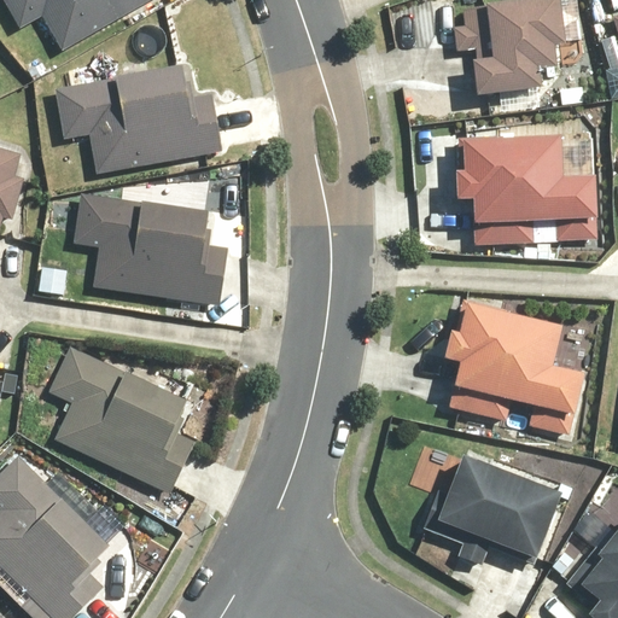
[(42,18),(60,52),(155,0),(3,0),(21,30),(42,18)]
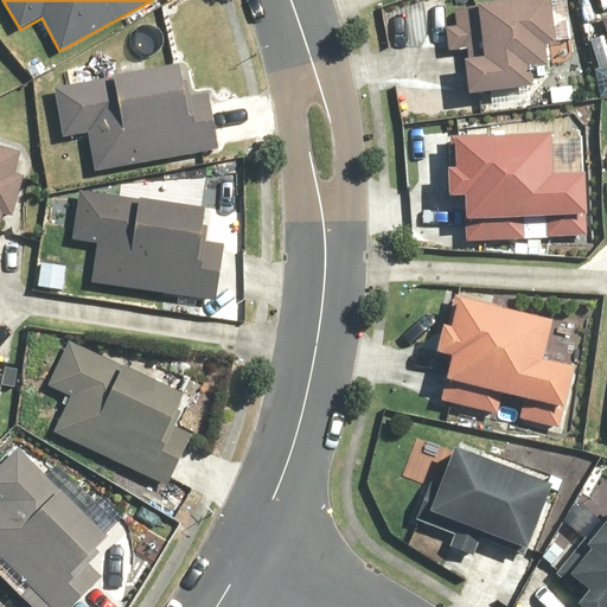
[(550,0),(547,0),(457,12),(458,27),(447,29),(451,53),(461,52),(467,98),(535,90),(532,72),(548,71),(545,49),(556,46),(550,0)]
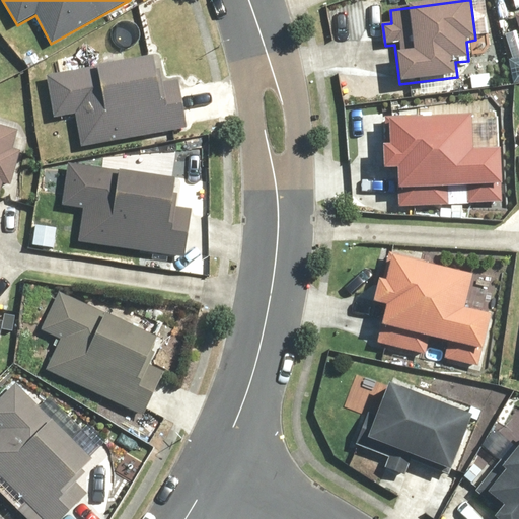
[(76,115),(81,147),(187,129),(178,81),(163,84),(158,56),(46,75),(53,119),(76,115)]
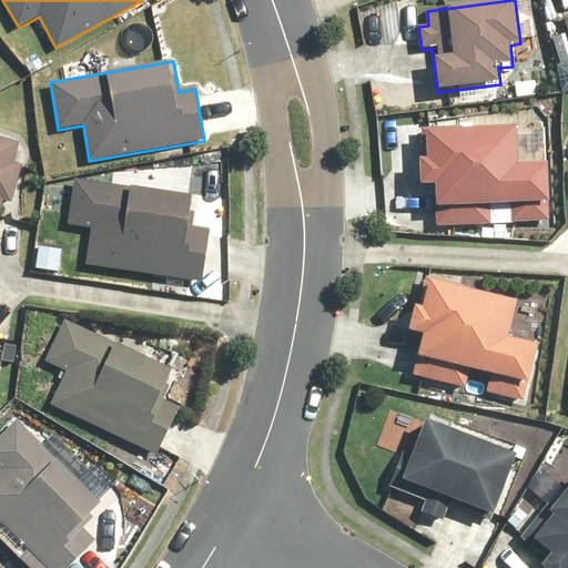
[(462,127),(418,129),(421,188),(436,186),(438,226),(489,224),(489,208),(510,208),(510,223),(550,222),(548,164),(517,165),(516,129),(462,131),(462,127)]
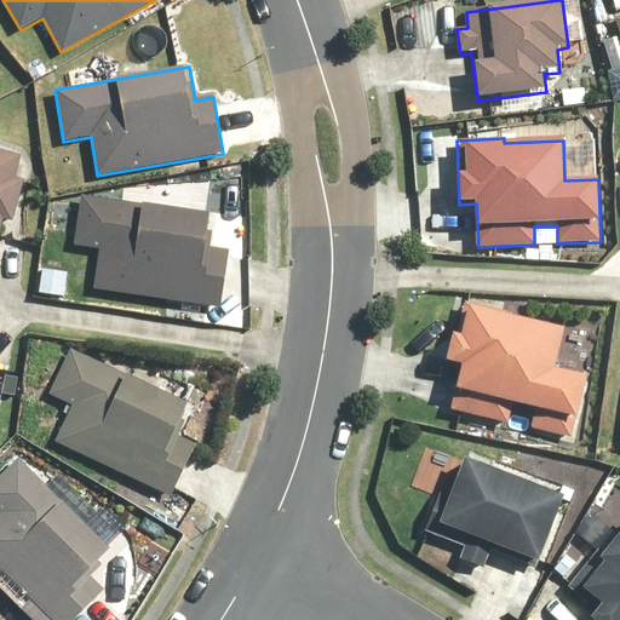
[(0,231),(4,220),(11,222),(22,182),(16,181),(22,156),(0,149),(0,231)]
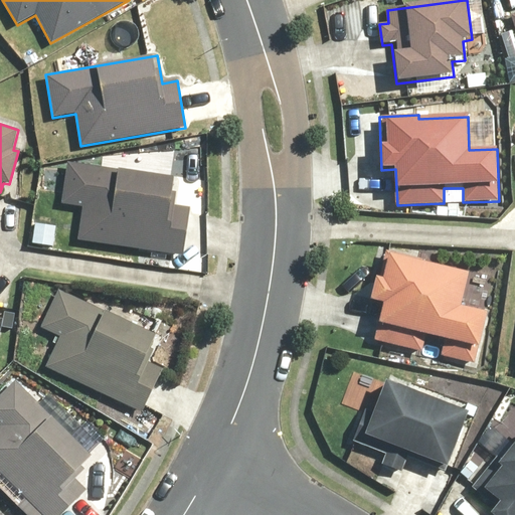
[(81,208),(77,241),(183,256),(189,208),(174,206),(178,178),(67,162),(60,205),(81,208)]
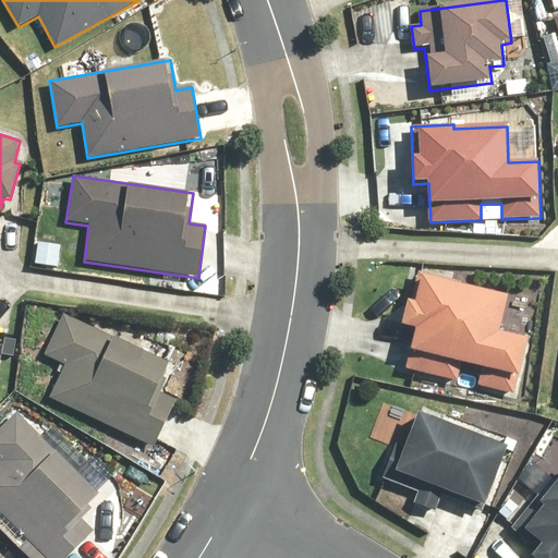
[(532,299),(423,274),(416,303),(409,301),(402,327),(415,330),(407,370),(458,381),(461,365),(480,370),(476,386),(510,393),(532,299)]
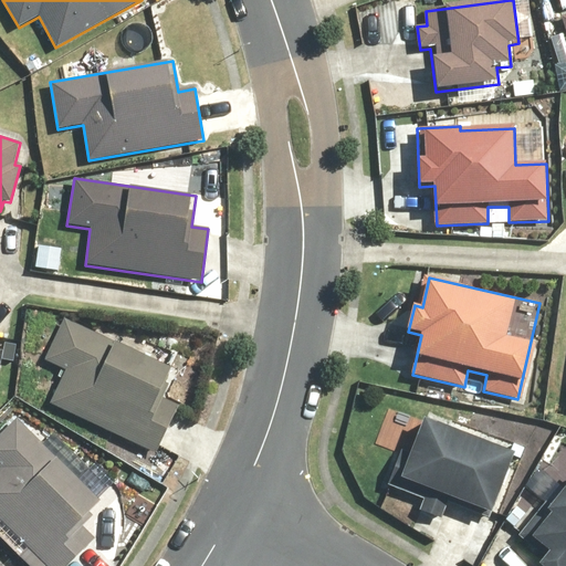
[(66,370),(50,404),(157,454),(180,406),(163,398),(176,371),(63,318),(43,359),(66,370)]
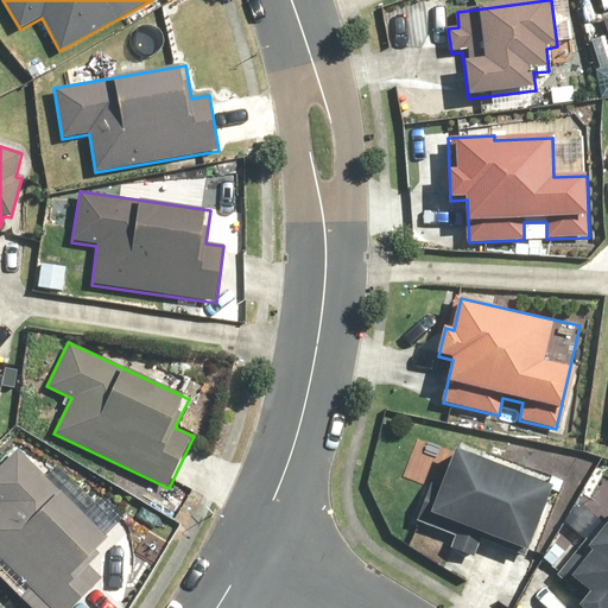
[(0,502),(1,504),(0,504),(0,558),(48,607),(70,607),(102,578),(90,565),(112,545),(19,449),(0,466),(0,502)]
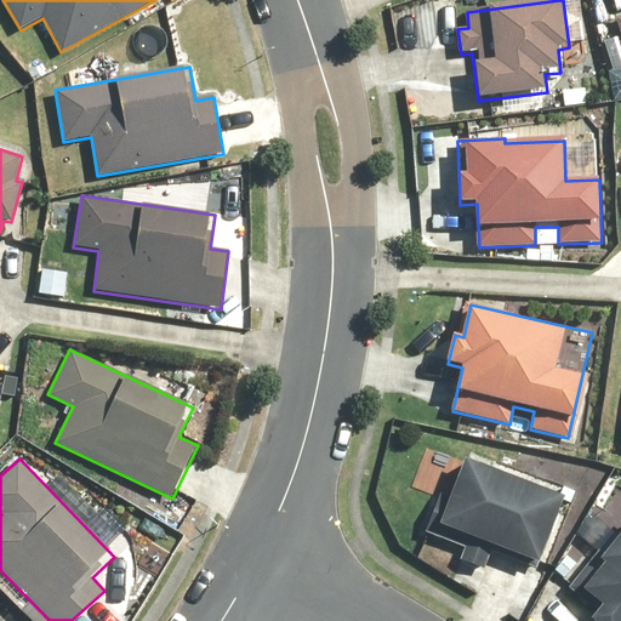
[(564,495),(466,461),(451,500),(442,496),(427,535),(465,548),(460,562),(486,571),(496,546),(541,562),(564,495)]
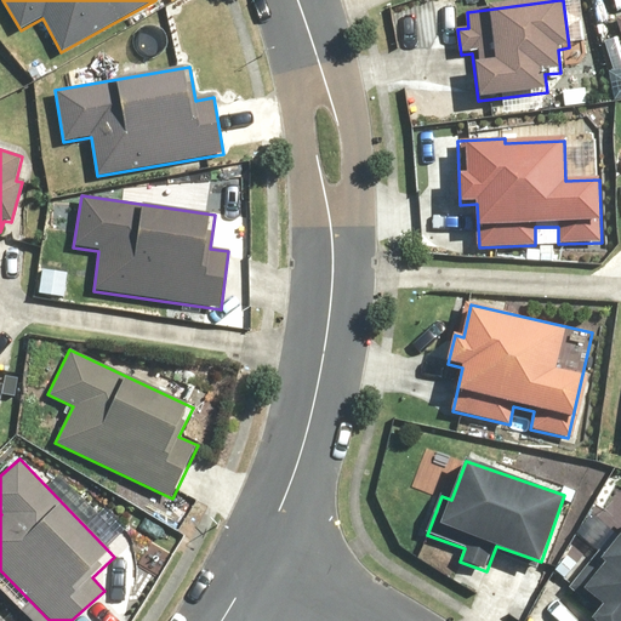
[(620,620),(620,536),(605,556),(599,551),(568,587),(599,614),(592,620),(620,620)]
